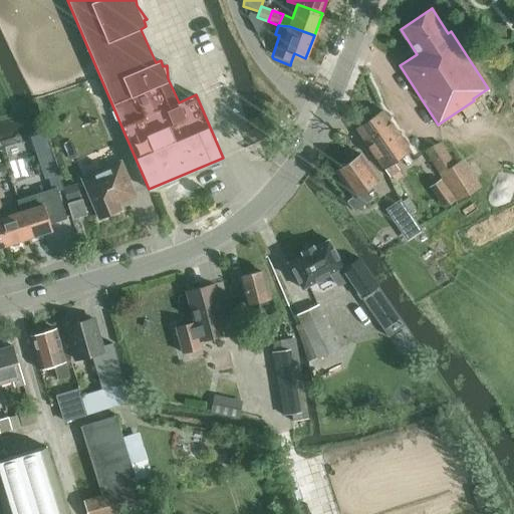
[(356,129),(383,168),(390,177),(400,170),(394,161),(410,150),(382,109),(356,129)]
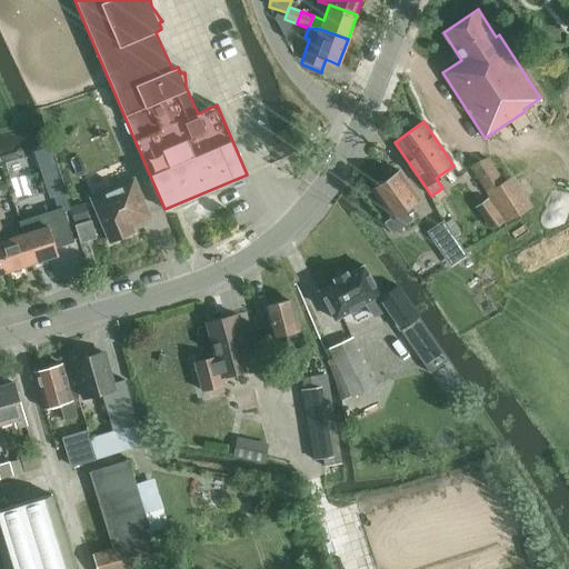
[(472,168),(486,189),(487,191),(491,188),(496,196),(507,189),(502,181),(488,158),(471,167),(472,168)]
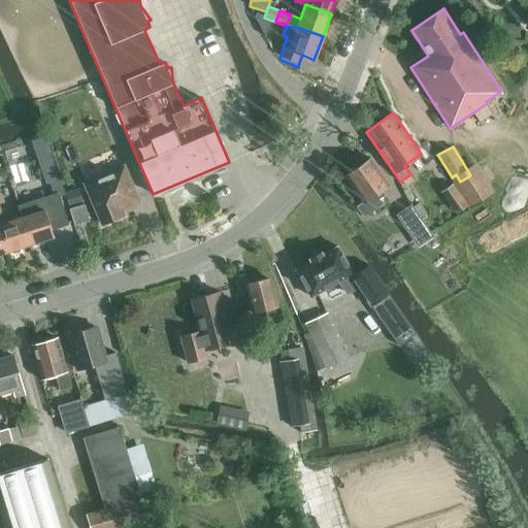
[(451,175),(438,156),(426,163),(439,184),(451,175)]
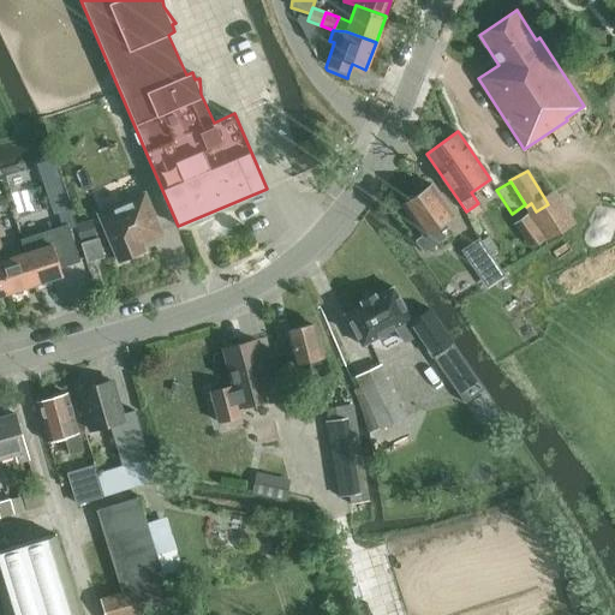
[(422,234),(416,239),(416,240),(423,251),(445,237),(441,231),(447,226),(443,221),(454,214),(431,184),(415,196),(410,196),(405,199),(404,203),(401,206),(422,234)]
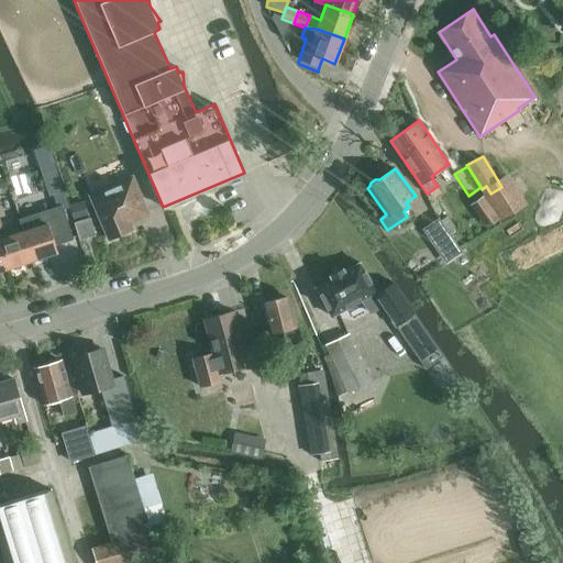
[(91,196),(109,239),(131,230),(127,222),(146,213),(131,178),(91,196)]
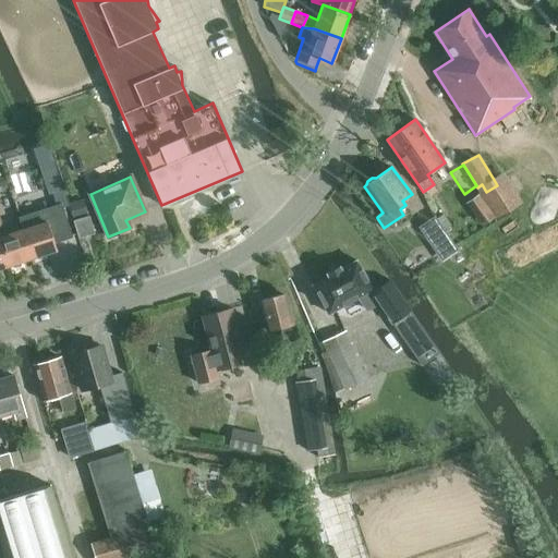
[(484,222),(492,217),(475,196),(468,202),(484,222)]
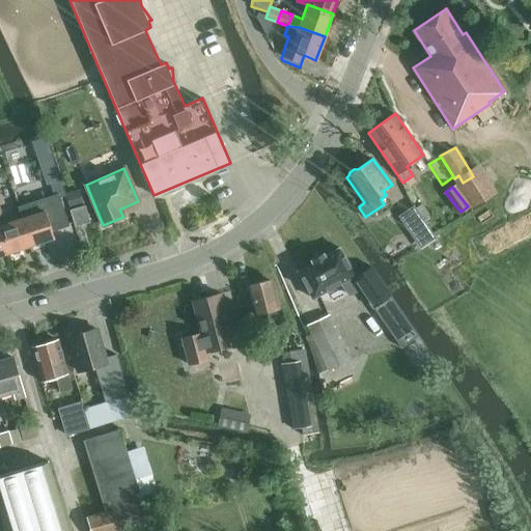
[(18,206),(19,210),(22,219),(30,245),(54,236),(52,231),(70,225),(58,193),(18,206)]
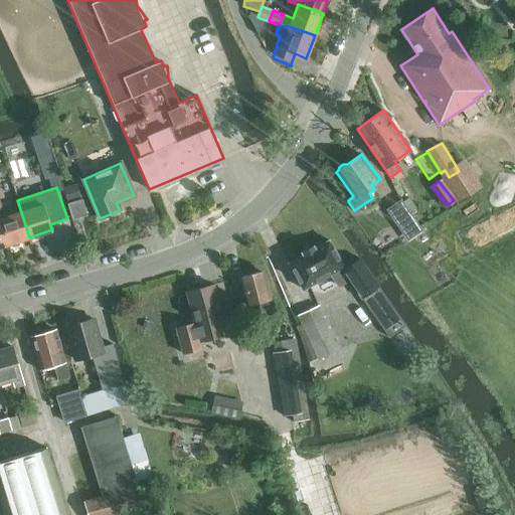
[(67,203),(72,220),(88,215),(82,199),(67,203)]
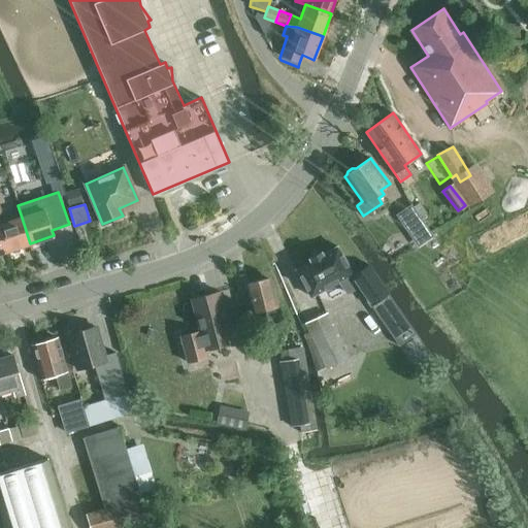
[(395,215),(410,237),(426,226),(410,204),(395,215)]
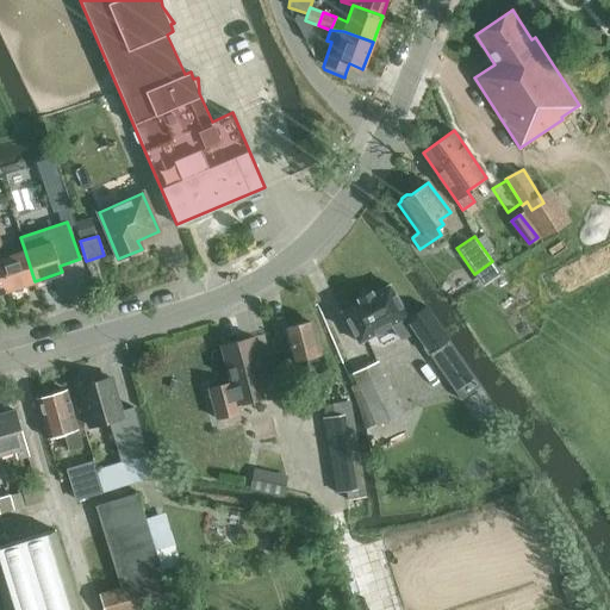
[(13,255),(0,260),(0,263),(8,290),(35,281),(25,251),(22,241),(10,244),(13,255)]
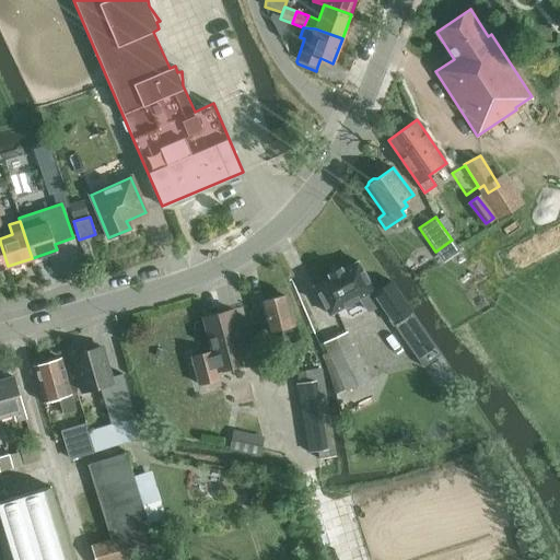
[(314,284),(313,286),(314,287),(329,314),(359,298),(368,311),(378,303),(372,293),(374,292),(359,263),(358,261),(357,261),(342,270),(341,269),(341,267),(339,268),(340,268),(329,273),(328,275),(328,276),(329,276),(329,277),(315,284),(314,284)]
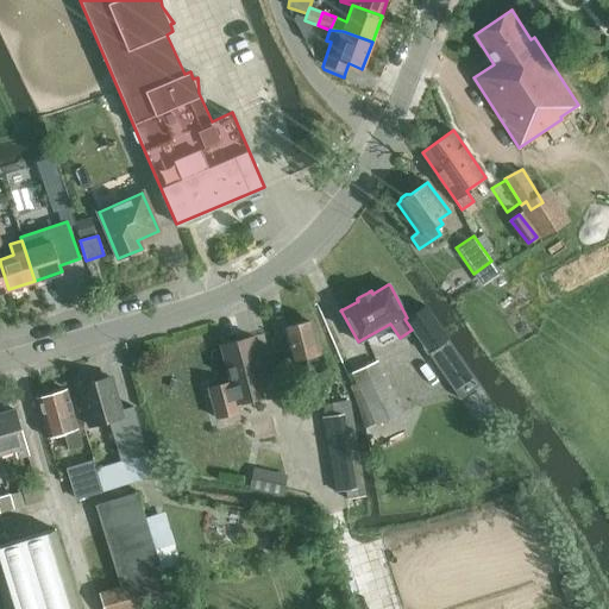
[(456,349),(447,338),(426,306),(406,319),(427,352),(459,399),(481,383),(478,377),(476,378),(470,368),(456,349)]
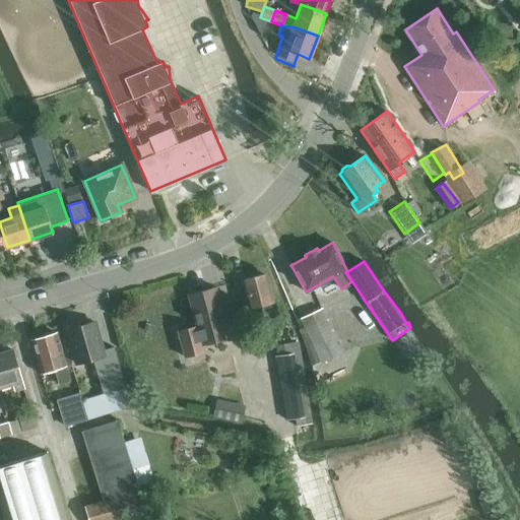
[(249,309),(261,306),(266,327),(281,324),(275,302),(273,303),(266,275),(259,276),(259,275),(242,279),(249,309)]
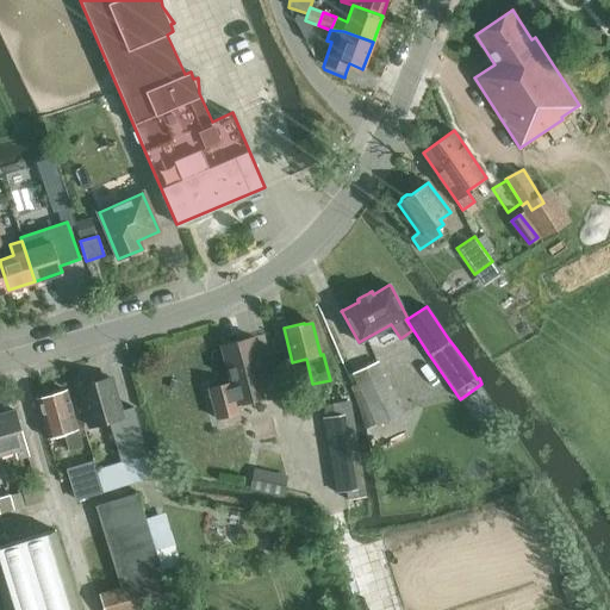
[(221,346),(230,383),(209,388),(216,418),(240,412),(237,404),(268,396),(253,336),(221,346)]
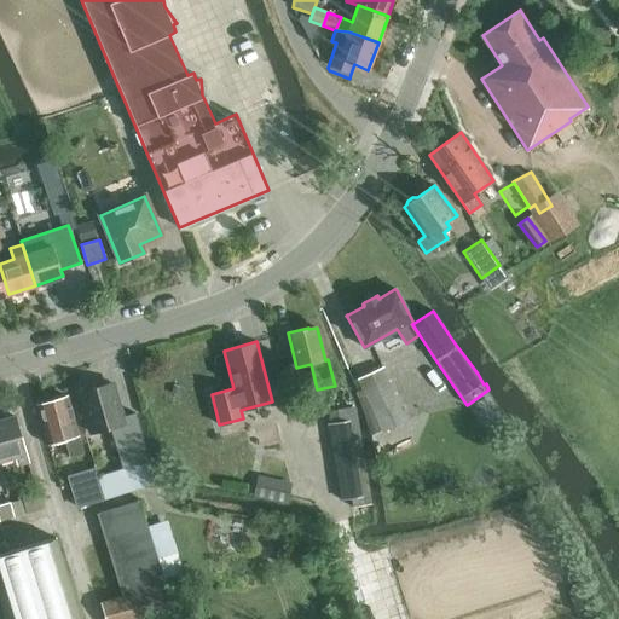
[(369,424),(370,438),(408,421),(382,368),(359,379),(364,391),(358,393),(365,416),(369,424)]
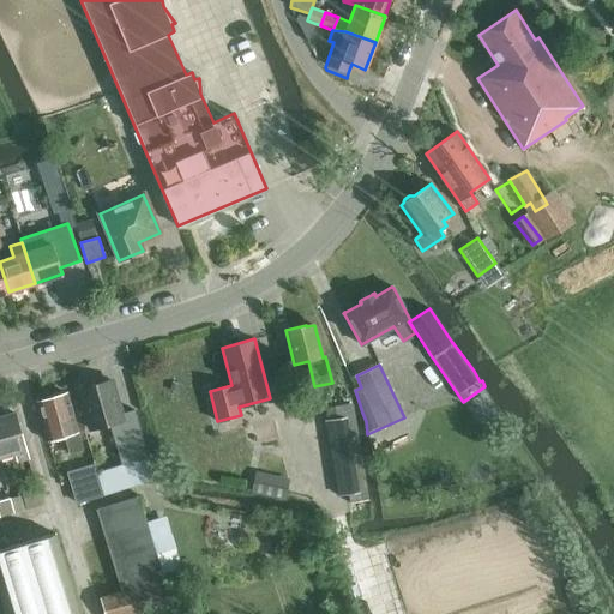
[(90,428),(109,423),(114,439),(121,464),(97,471),(104,494),(155,479),(134,409),(121,414),(112,380),(79,389),(90,428)]
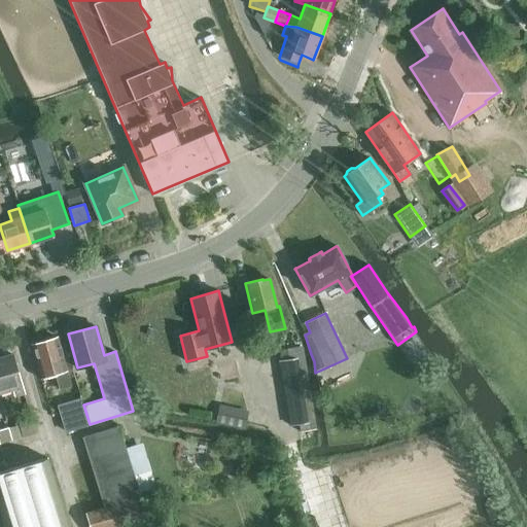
[(31,345),(40,379),(57,374),(60,384),(69,381),(66,372),(66,371),(57,337),(31,345)]
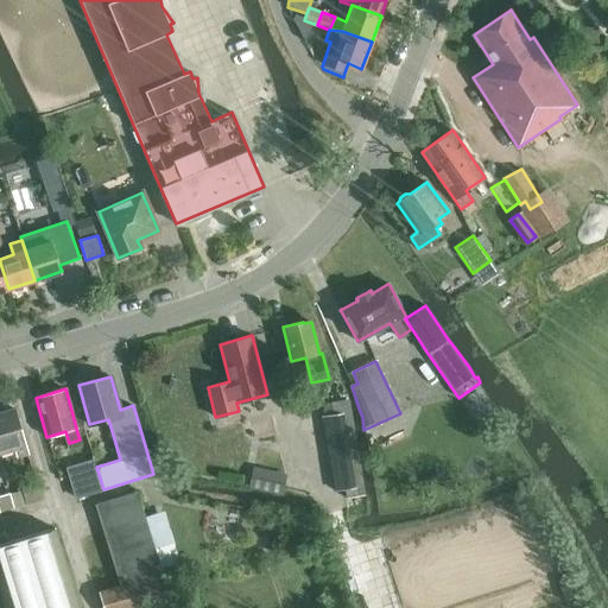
[(14,409),(0,412),(0,451),(14,448),(17,455),(27,451),(14,409)]
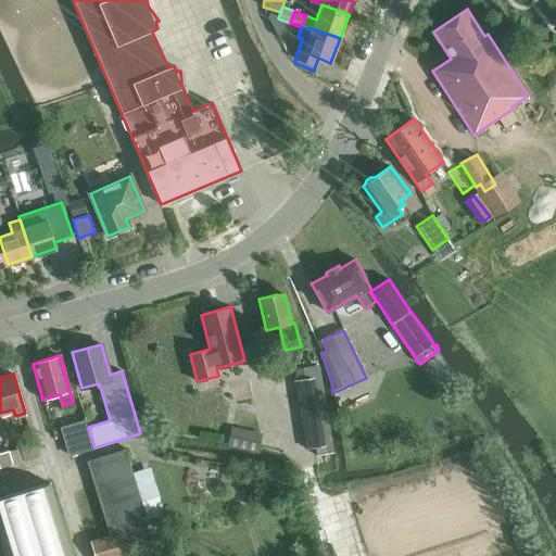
[(294,382),(305,447),(325,444),(314,379),(294,382)]
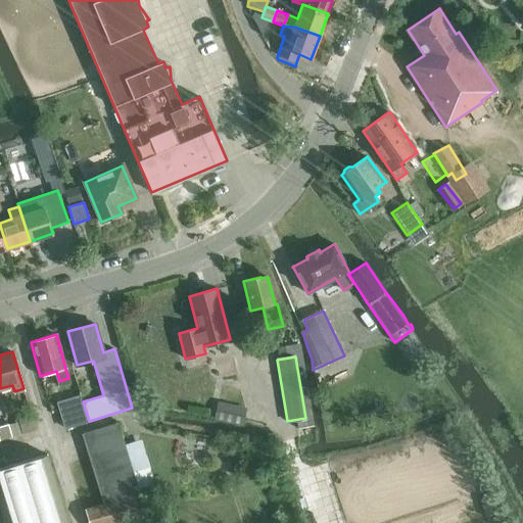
[(59,409),(65,428),(88,422),(82,401),(59,409)]
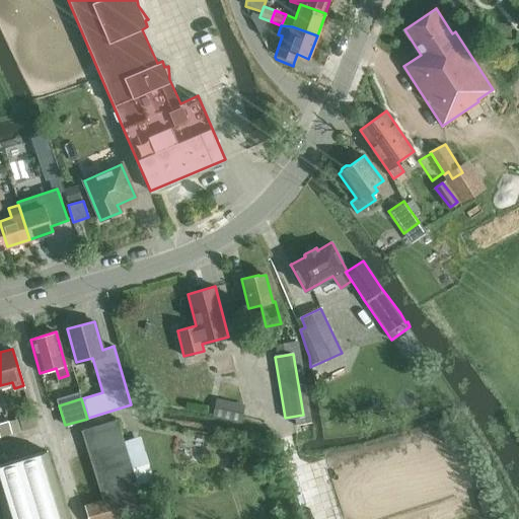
[(215,405),(213,415),(240,421),(242,411),(215,405)]
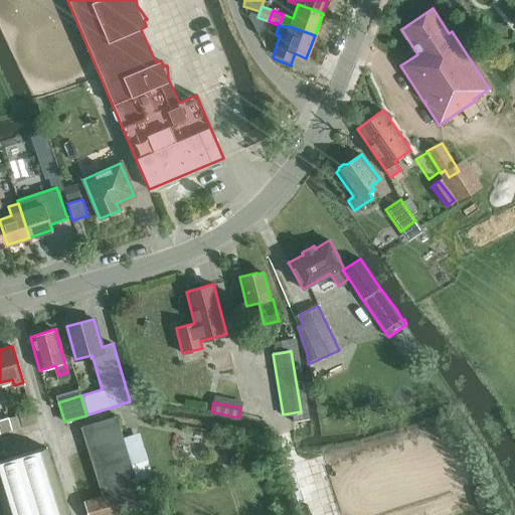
[(20,418),(9,421),(12,430),(22,426),(34,423),(31,410),(18,414),(20,418)]
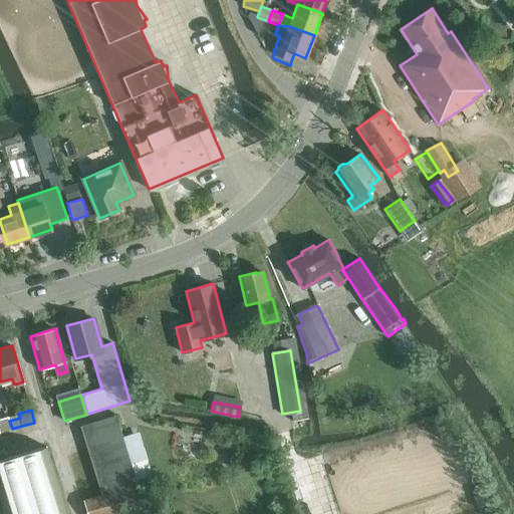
[(82,426),(86,438),(119,427),(115,415),(82,426)]
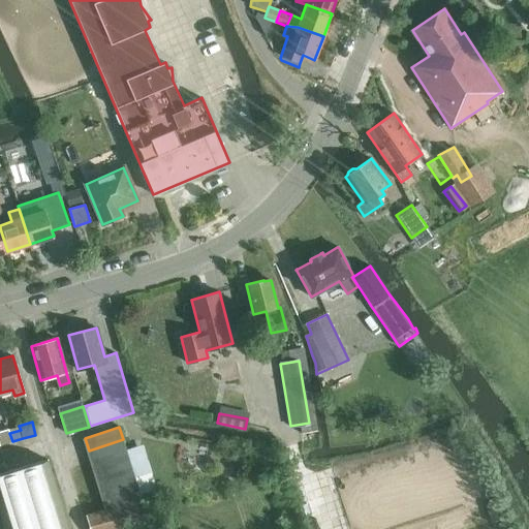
[(0,444),(12,441),(9,433),(8,429),(0,431),(0,444)]
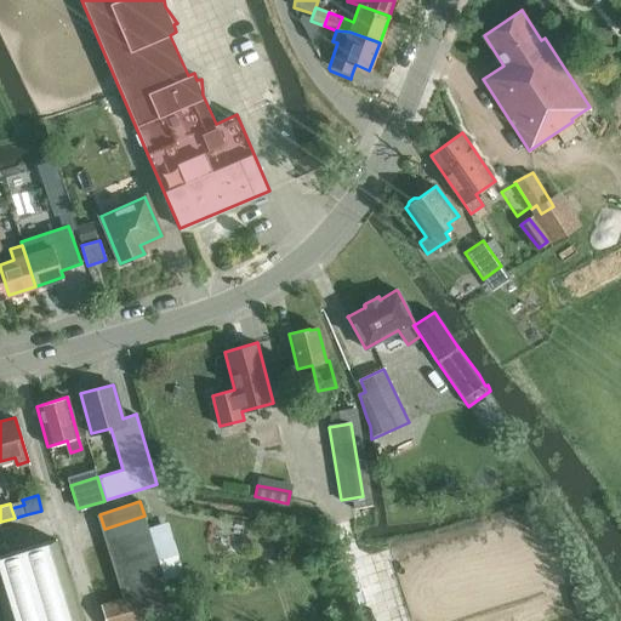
[(104,529),(108,542),(149,530),(144,516),(104,529)]
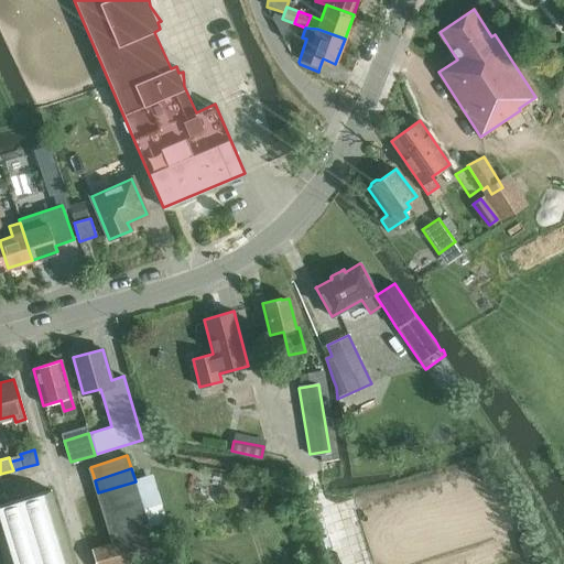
[(98,492),(102,505),(139,494),(136,481),(98,492)]
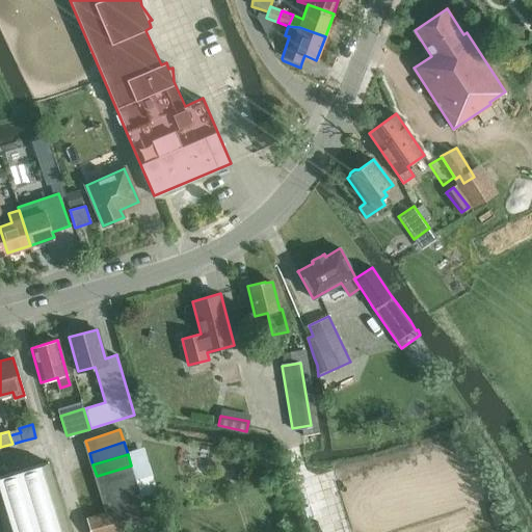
[(70,531),(48,461),(0,476),(0,517),(4,531),(70,531)]
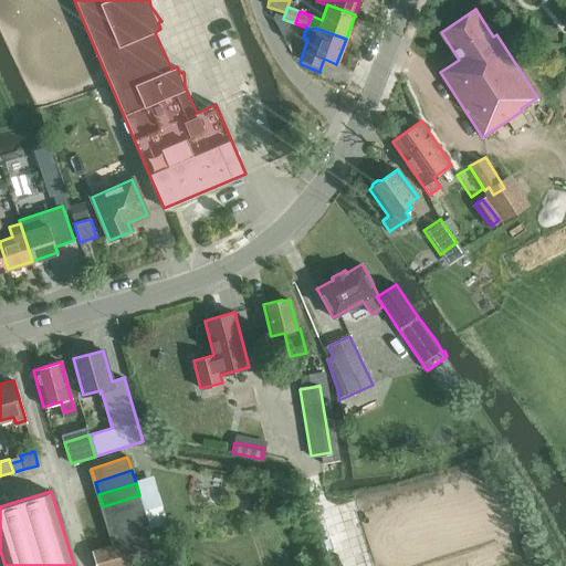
[(103,506),(106,520),(144,507),(139,495),(103,506)]
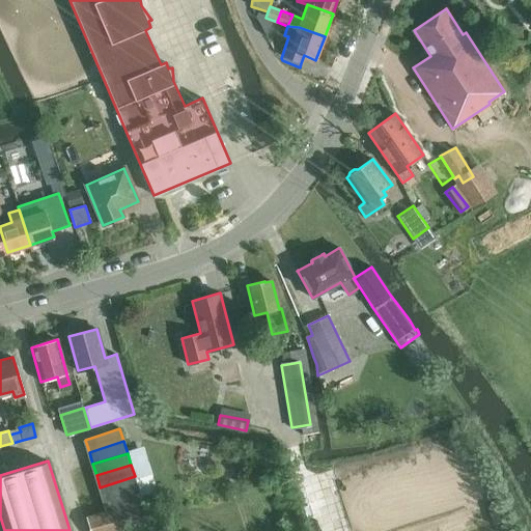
[(100,487),(104,499),(138,488),(135,476),(100,487)]
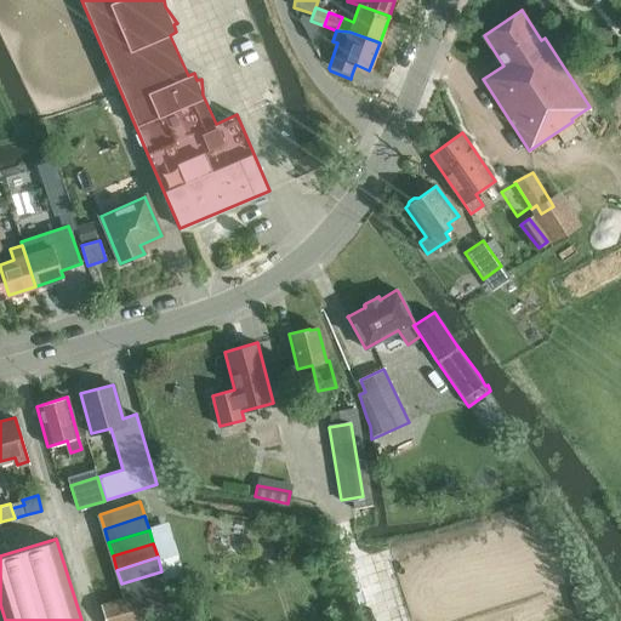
[(161,571),(121,584),(126,598),(166,585),(161,571)]
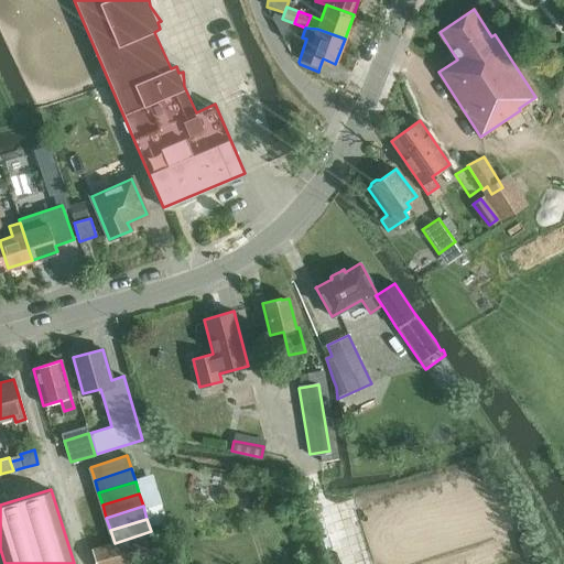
[(122,563),(133,561),(158,553),(151,531),(115,543),(93,550),(96,563),(122,563)]
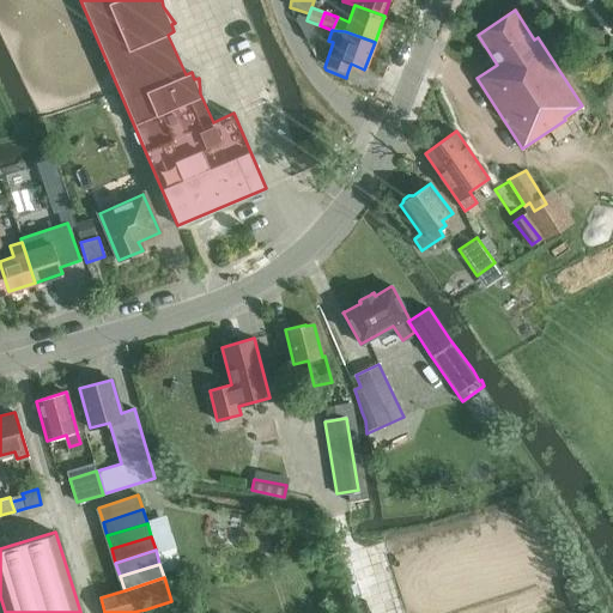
[(175,612),(171,601),(145,610),(146,612),(175,612)]
